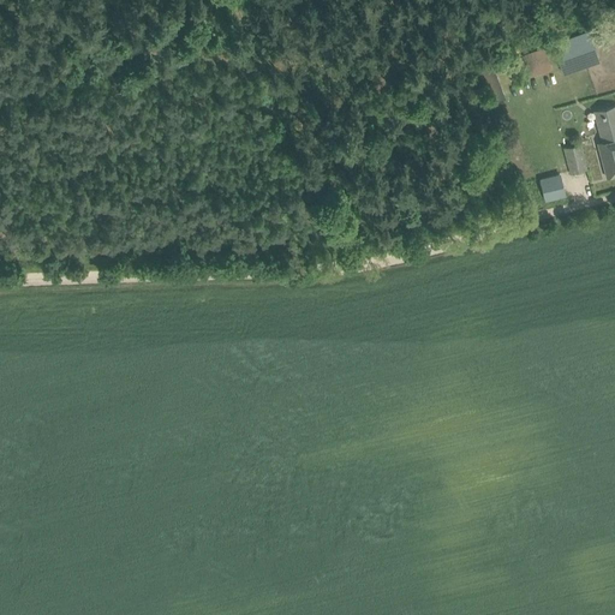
[(597,52),(589,30),(551,43),(560,66),(597,52)]
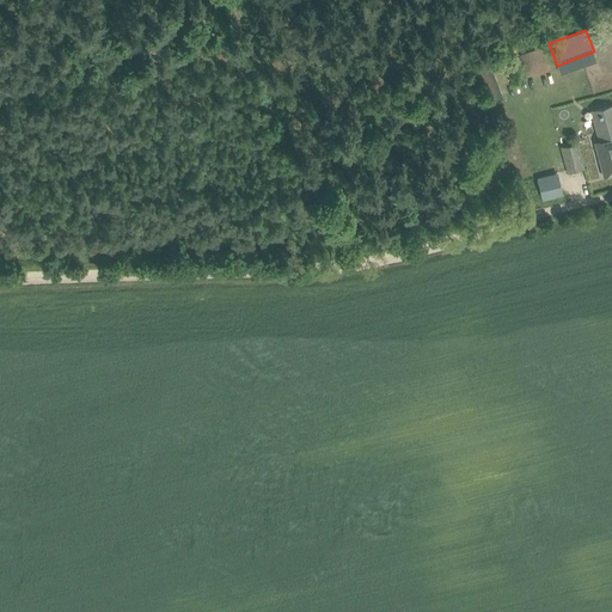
[(514,57),(520,78),(548,67),(542,48),(514,57)]
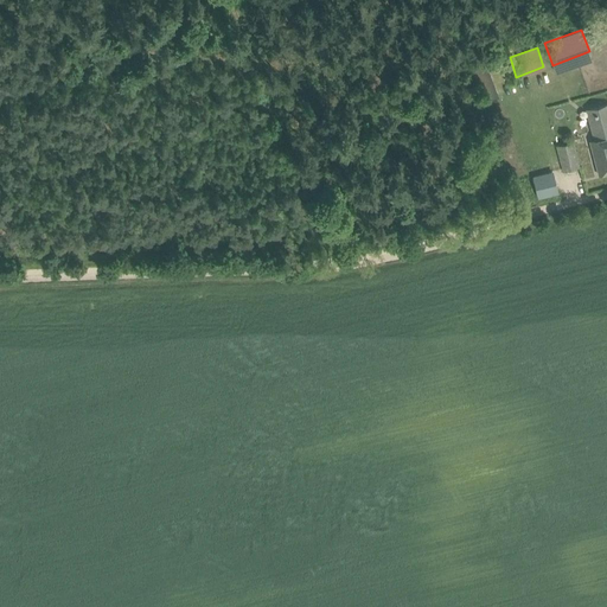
[(589,141),(595,163),(599,174),(606,172),(606,103),(586,109),(594,140),(589,141)]
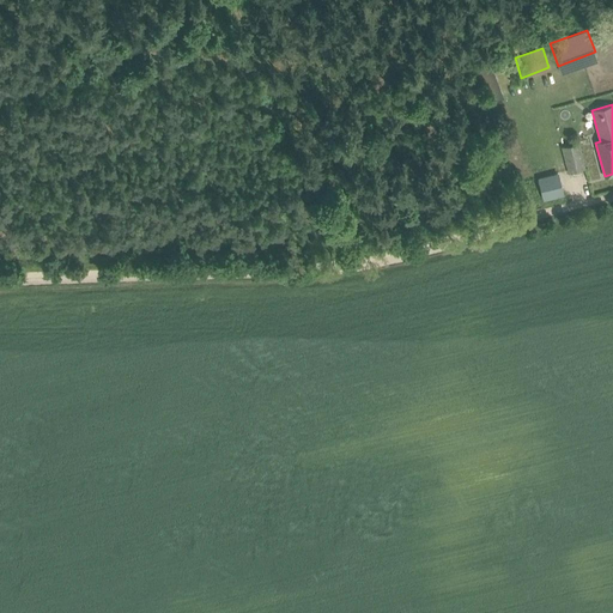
[(586,169),(578,144),(562,149),(568,174),(586,169)]
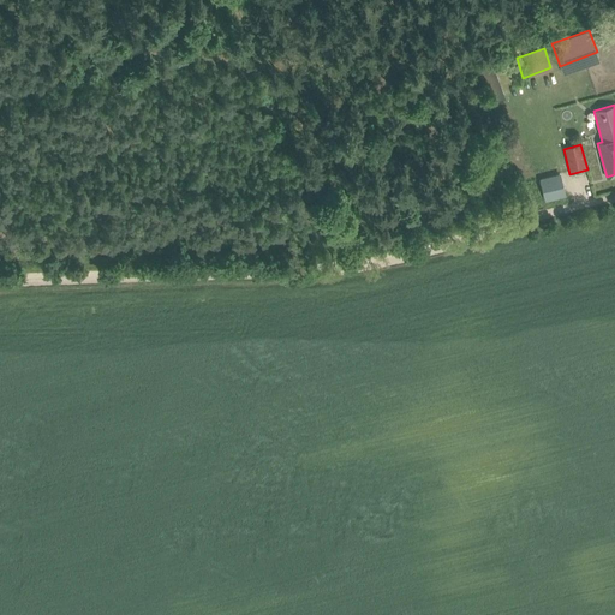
[(541,179),(544,199),(563,195),(560,175),(541,179)]
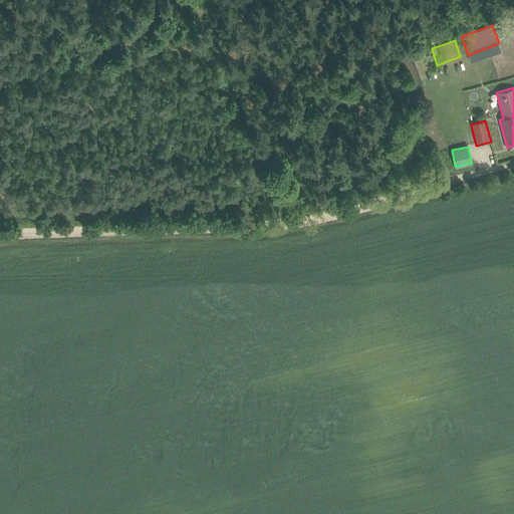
All buildings are outlined.
